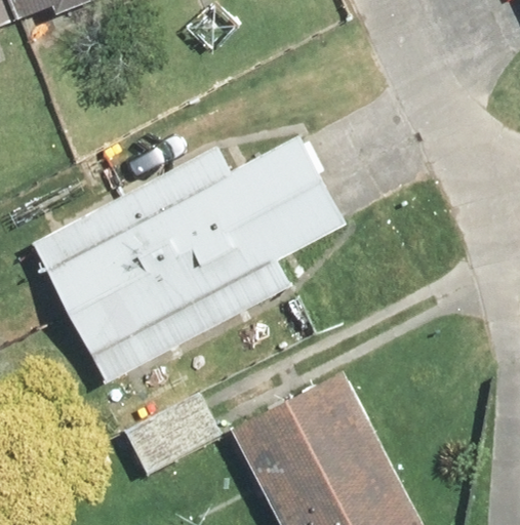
[(102,0),(5,0),(20,34),(102,0)]
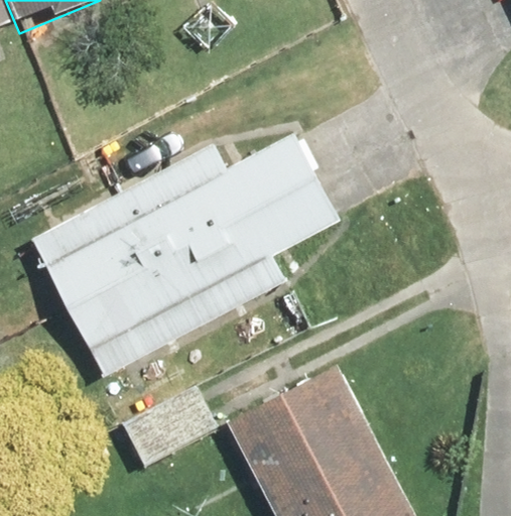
[(289,136),(224,170),(211,147),(31,243),(103,376),(282,280),(270,257),(336,223),(289,136)]
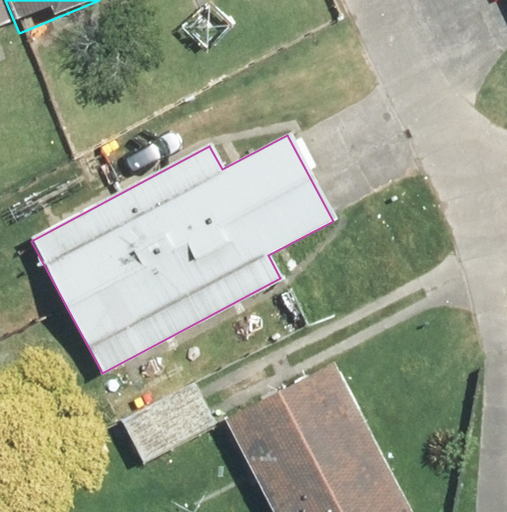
[(408,511),(333,363),(225,418),(272,511),(408,511)]
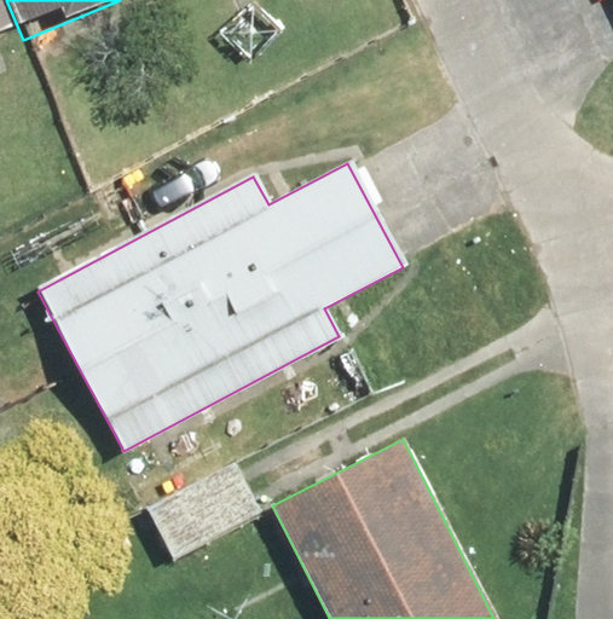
[(173,560),(266,510),(238,460),(145,509),(173,560)]
